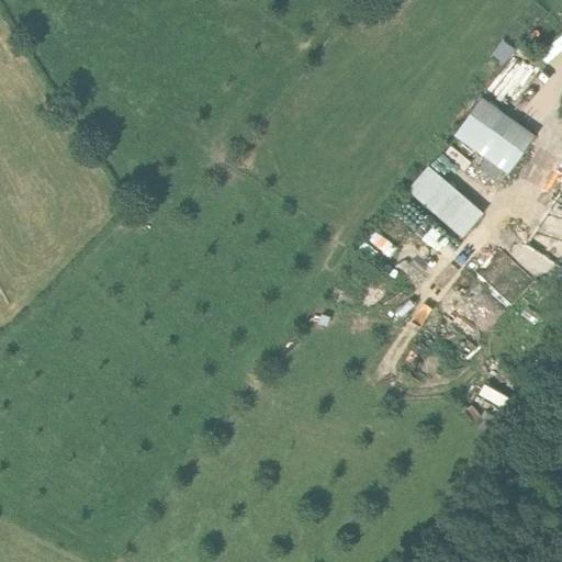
[(535,136),(501,112),(481,98),(453,137),(507,176),(535,136)]
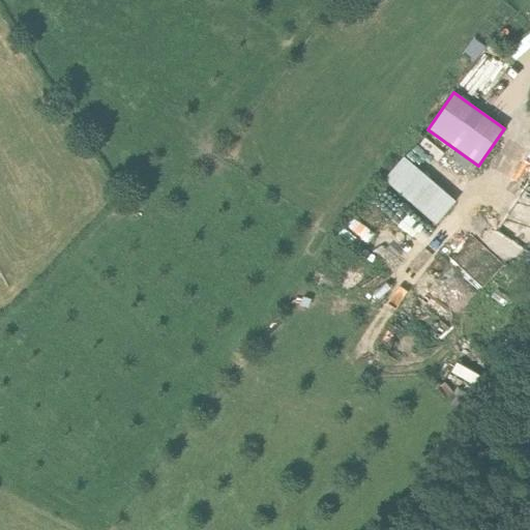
[(470,175),(476,165),(457,150),(449,159),(470,175)]
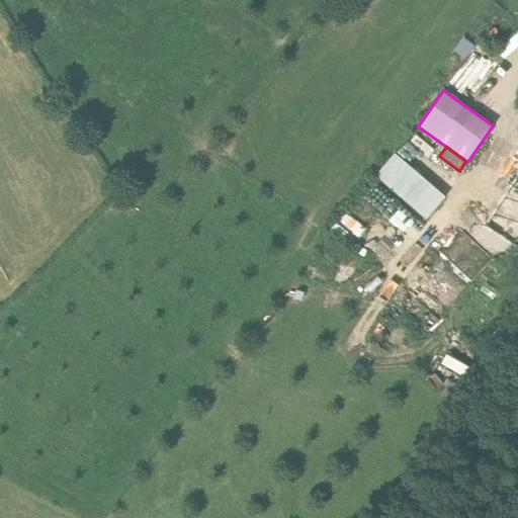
[(394,153),(375,174),(426,219),(445,196),(394,153)]
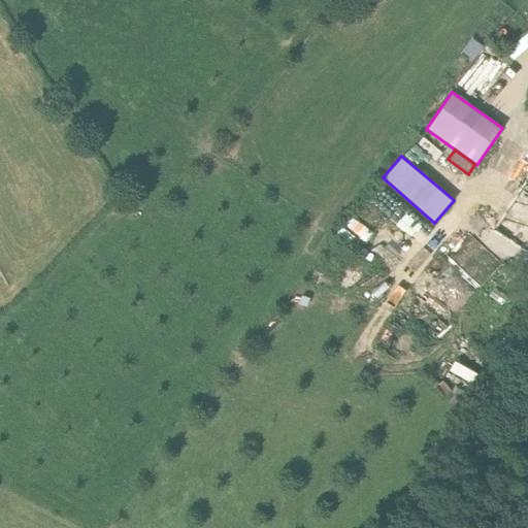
[(492,248),(471,257),(480,274),(487,271),(488,274),(502,267),(492,248)]
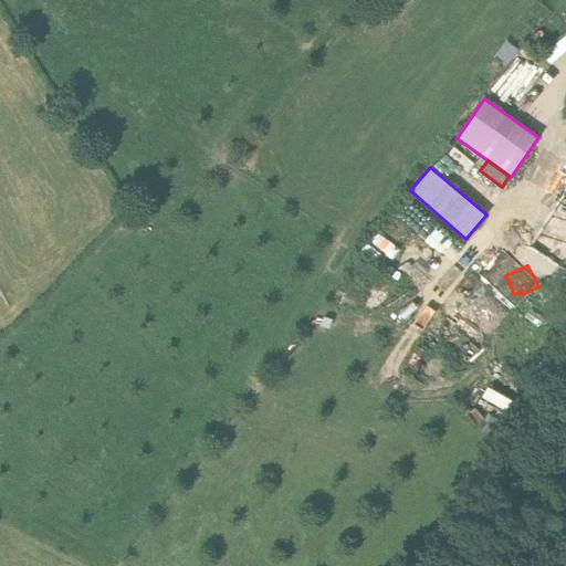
[(507,314),(492,300),(472,321),(489,335),(507,314)]
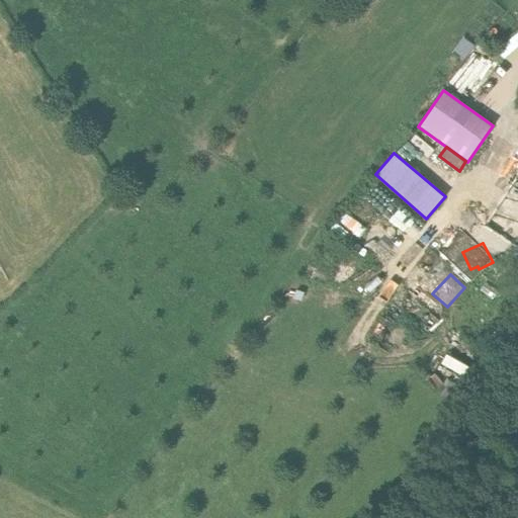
[(480,291),(492,300),(497,292),(486,283),(480,291)]
